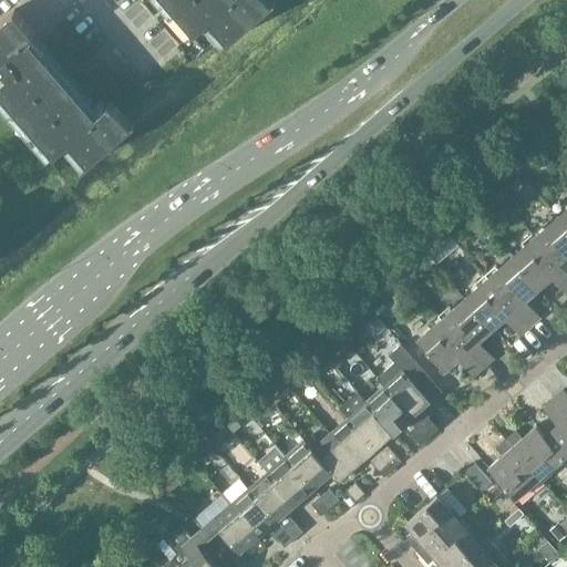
[(271,0),(166,0),(194,32),(209,19),(227,39),(222,44),(224,45),(275,0),(271,0)]
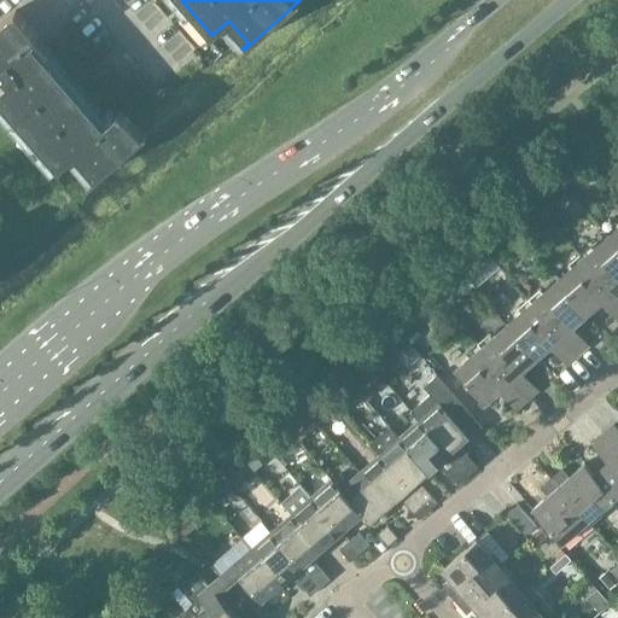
[(120,111),(104,124),(33,41),(39,36),(16,10),(0,23),(0,88),(0,99),(59,168),(75,153),(94,175),(88,181),(91,182),(149,133),(146,130),(143,133),(120,111)]
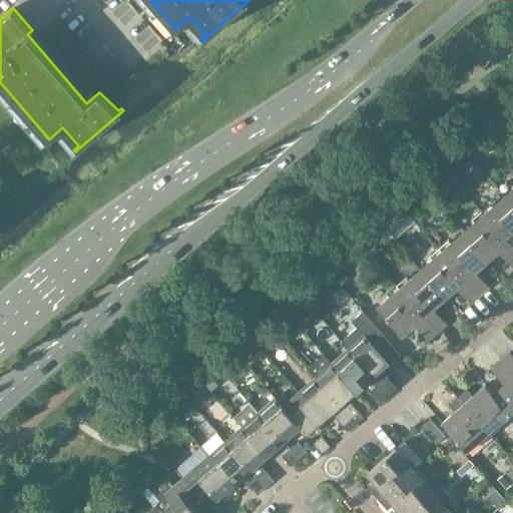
[(456,165),(448,172),(455,179),(463,172),(456,165)]
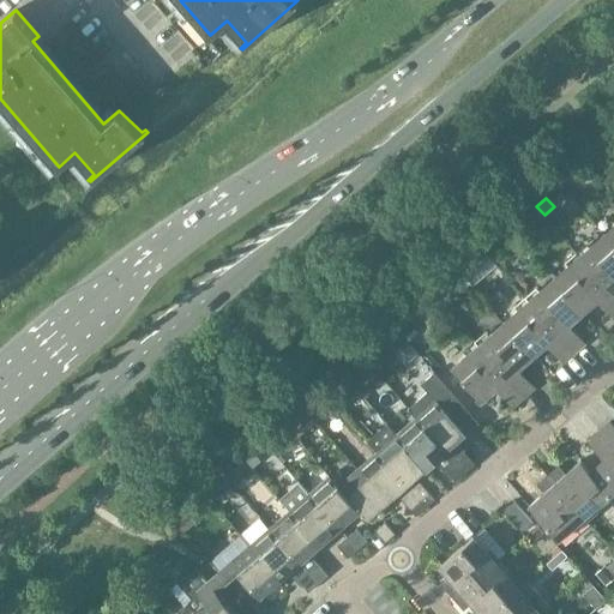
[(613,245),(605,234),(579,257),(613,295),(613,245)]
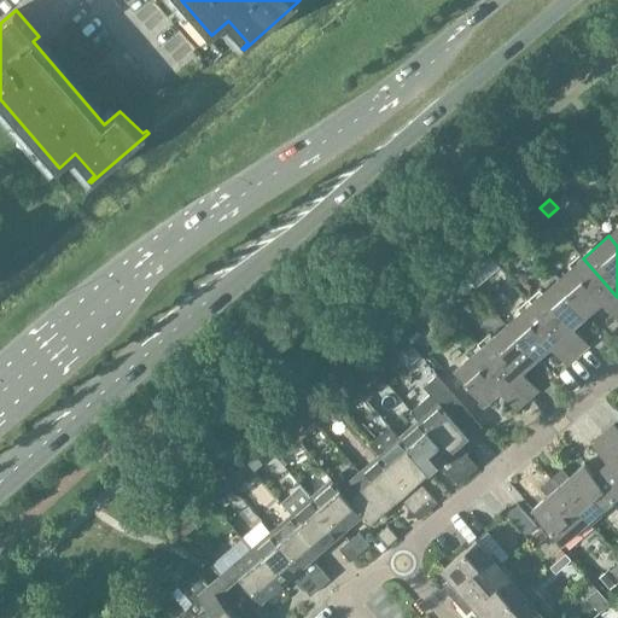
[(509,239),(503,245),(508,251),(516,245),(509,239)]
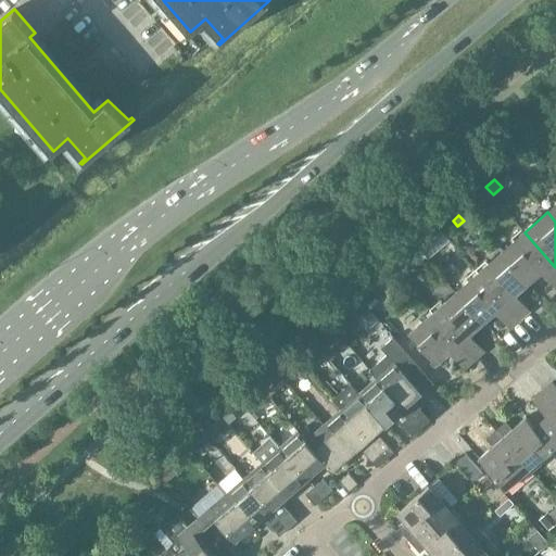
[(417,249),(428,262),(450,242),(439,230),(417,249)]
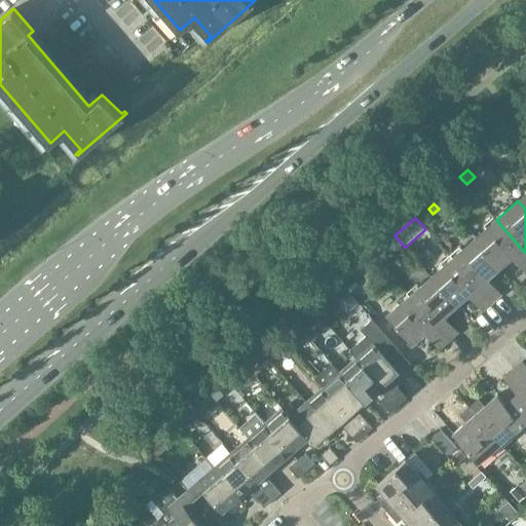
[(525,253),(496,220),(475,238),(500,267),(512,257),(525,273),(525,272),(525,253)]
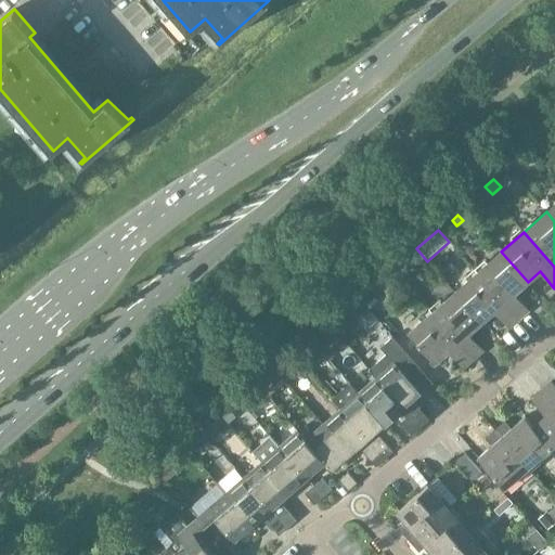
[(501,252),(478,271),(519,319),(529,310),(514,294),(528,282),(501,252)]
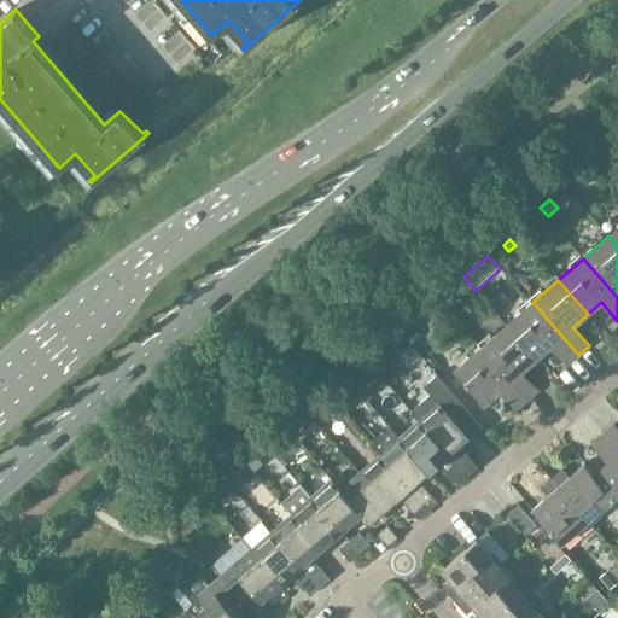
[(436,298),(443,307),(452,299),(444,291),(436,298)]
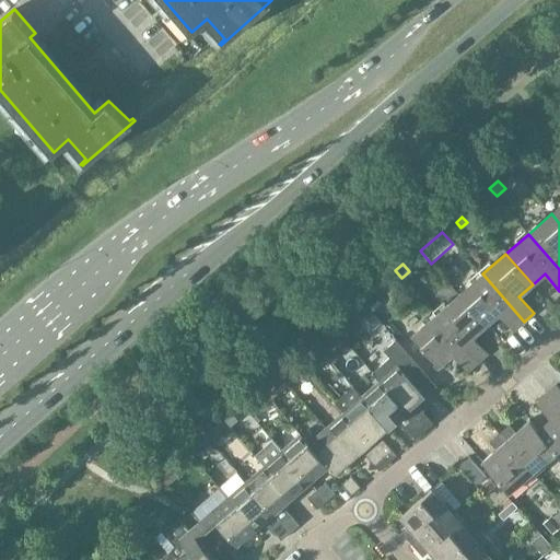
[(482,273),(459,293),(487,325),(499,314),(513,330),(524,322),(482,273)]
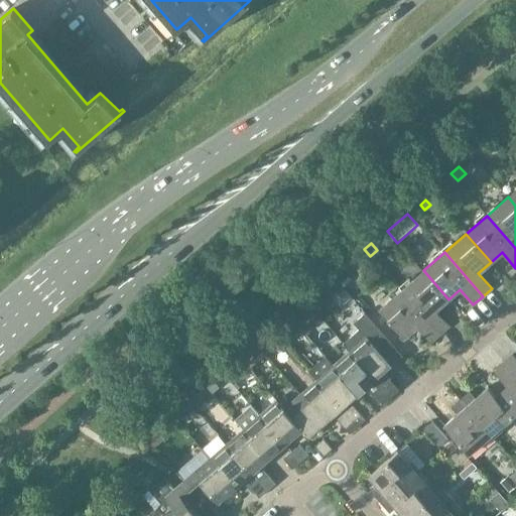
[(342,268),(334,275),(338,280),(343,286),(344,287),(352,280),(342,268)]
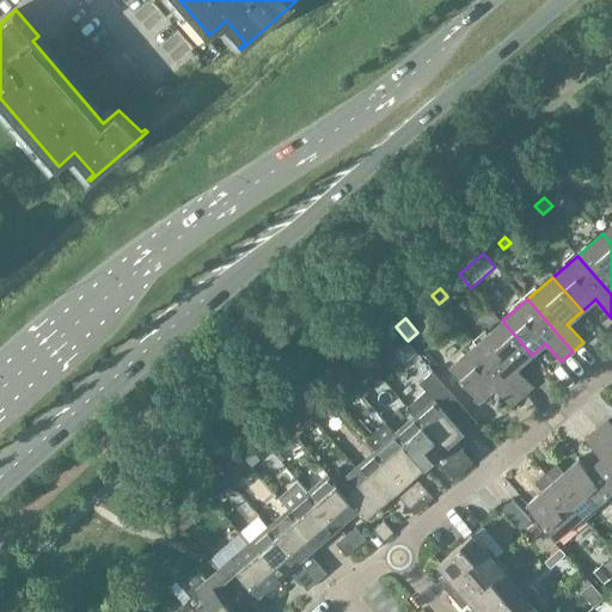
[(502,320),(477,343),(522,395),(532,386),(516,368),(532,355),(502,320)]
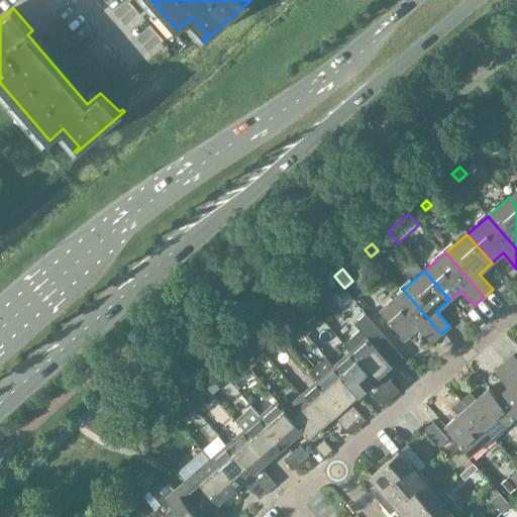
[(338,281),(327,291),(332,297),(343,287),(338,281)]
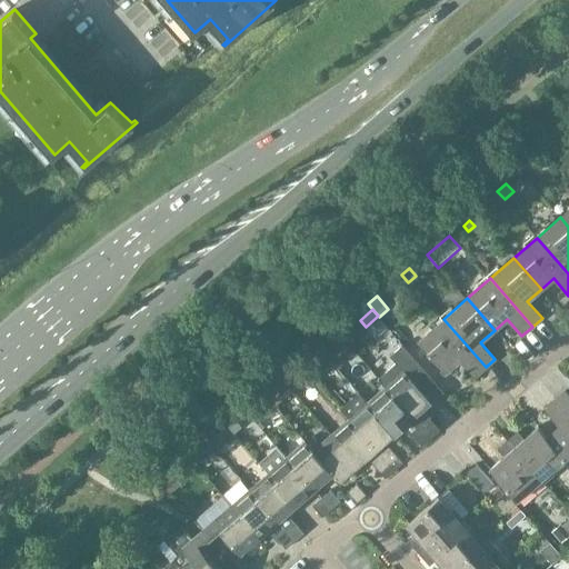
[(486,367),(443,319),(419,340),(447,371),(460,359),(476,377),(486,367)]
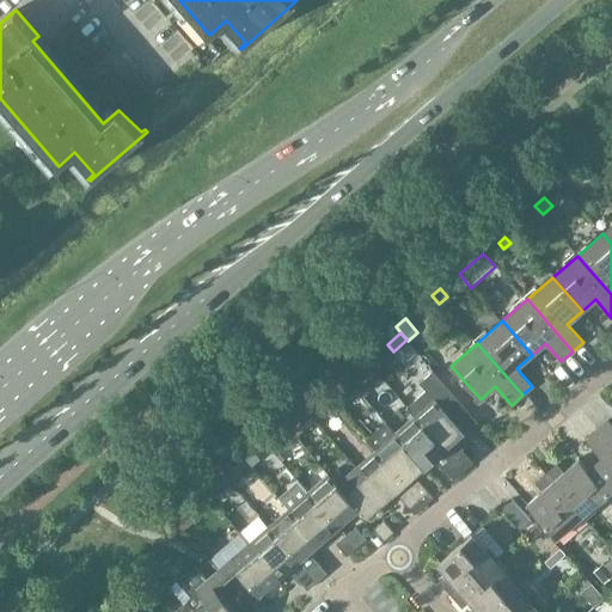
[(368,361),(352,374),(366,391),(381,377),(368,361)]
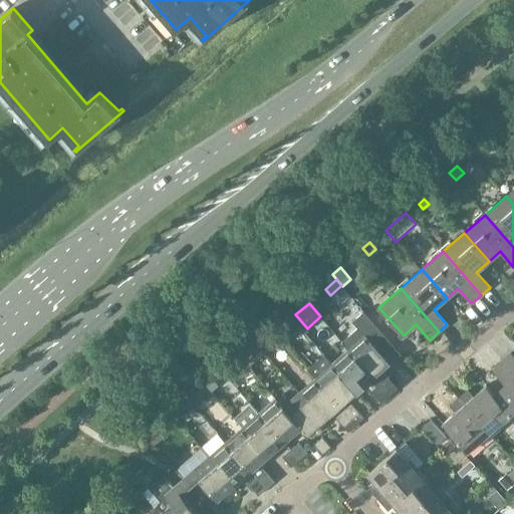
[(342,341),(349,349),(374,378),(401,354),(363,311),(352,321),(358,328),(342,341)]
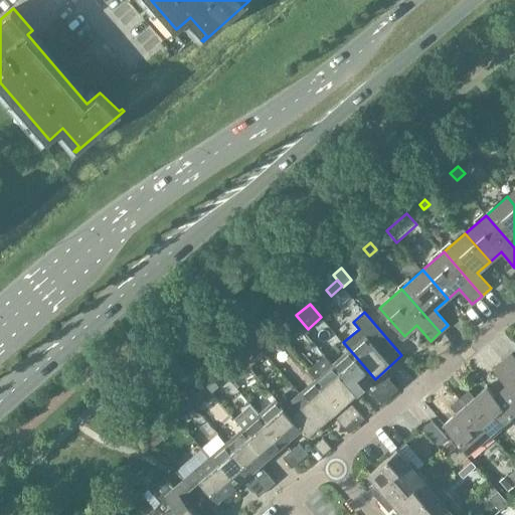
[(292,320),(277,333),(282,338),(285,342),(290,338),(294,338),(295,334),(300,329),(292,320)]
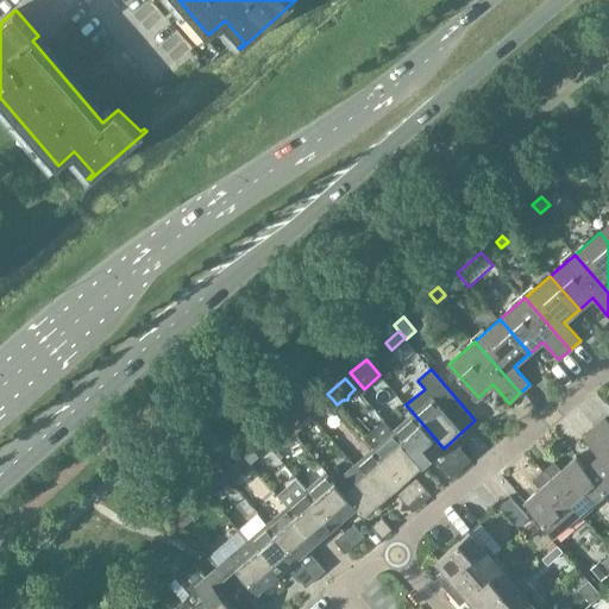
[(358,390),(355,394),(366,407),(370,403),(358,390)]
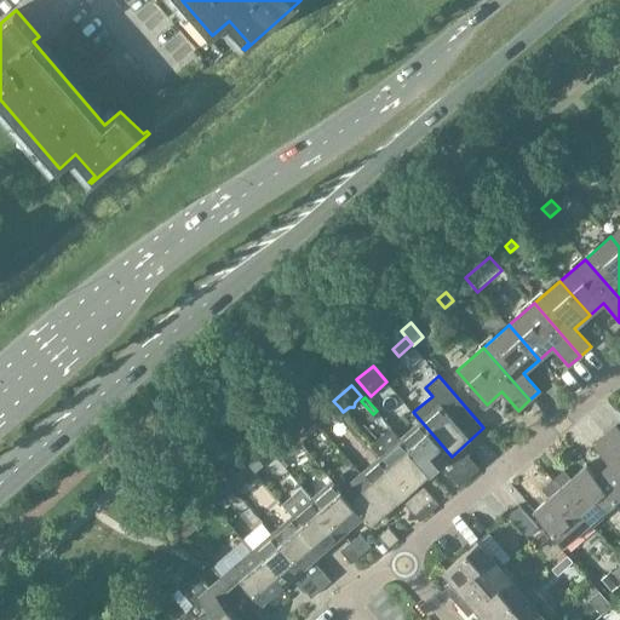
[(333,401),(319,413),(325,419),(334,411),(339,407),(333,401)]
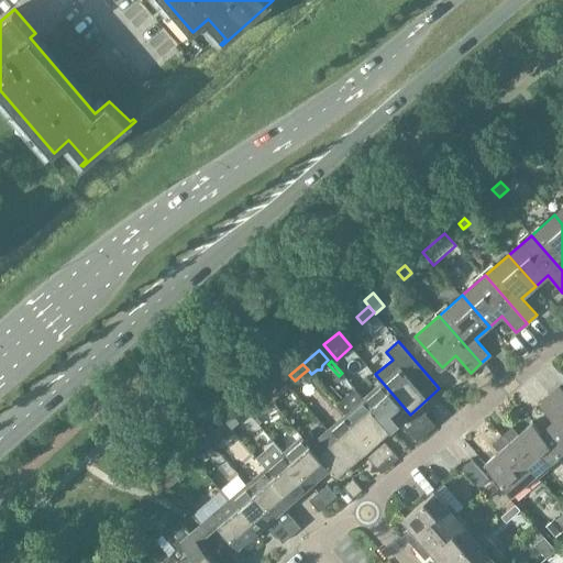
[(308,370),(304,373),(305,378),(315,388),(319,390),(326,398),(329,395),(311,374),(308,370)]
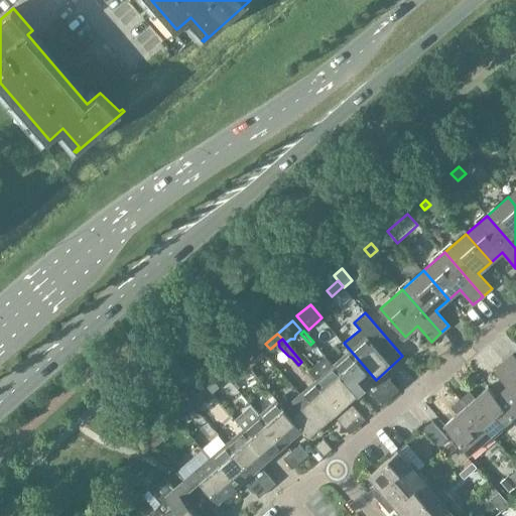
[(266,354),(260,348),(259,349),(245,361),(251,367),(266,354)]
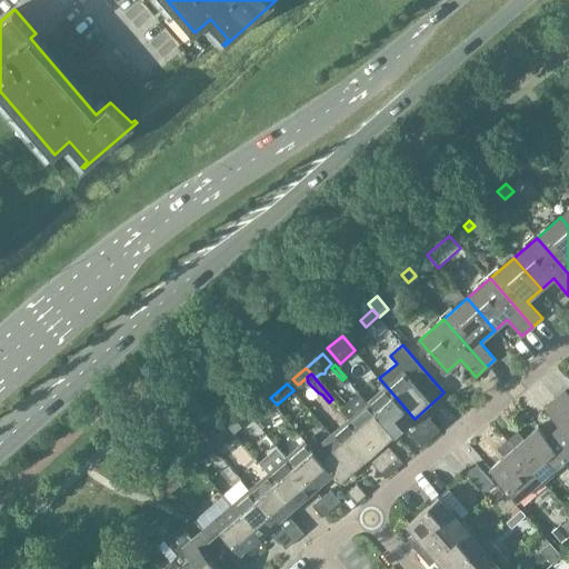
[(387,387),(368,402),(396,435),(415,419),(387,387)]
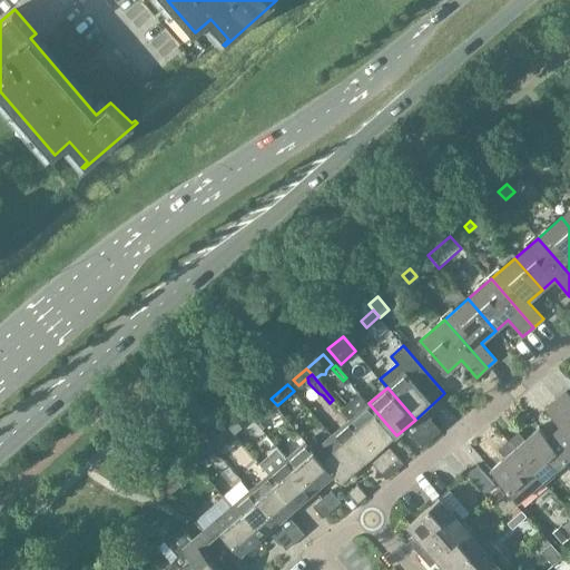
[(569,396),(566,392),(557,400),(569,415),(569,396)]
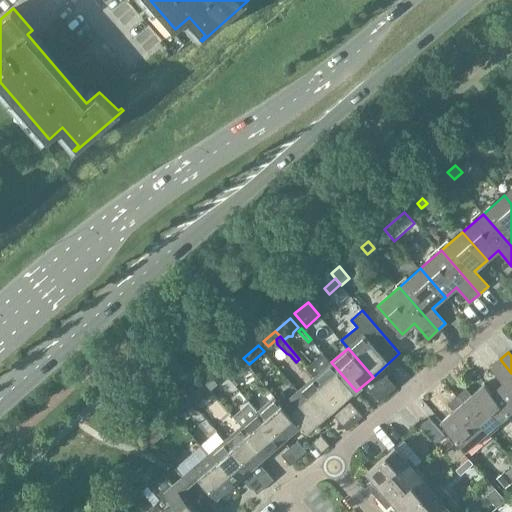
[(307,368),(315,377),(340,405),(356,391),(331,362),(323,353),(307,368)]
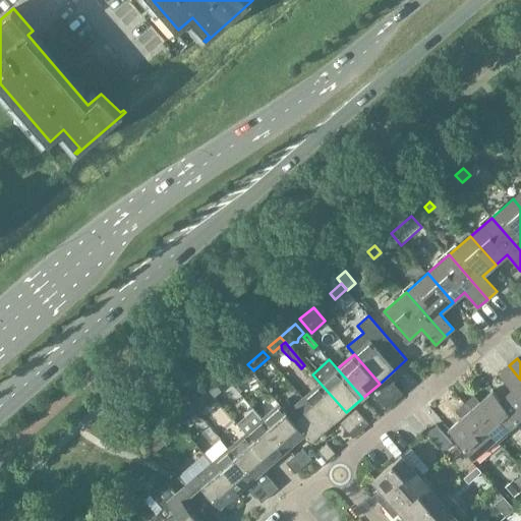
[(500,401),(517,420),(520,424),(520,380),(509,365),(499,374),(512,390),(500,401)]
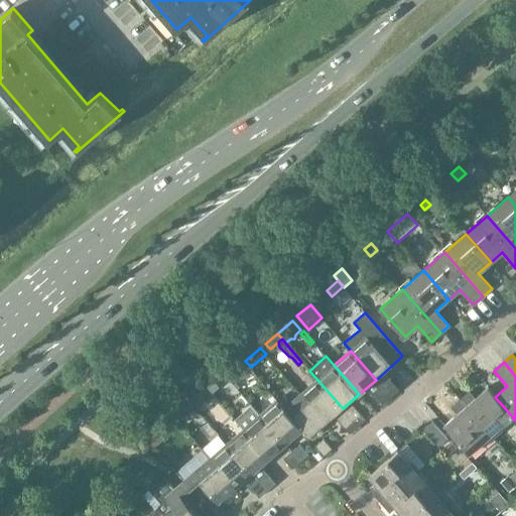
[(384,372),(376,380),(383,387),(392,397),(400,390),(397,388),(384,372)]
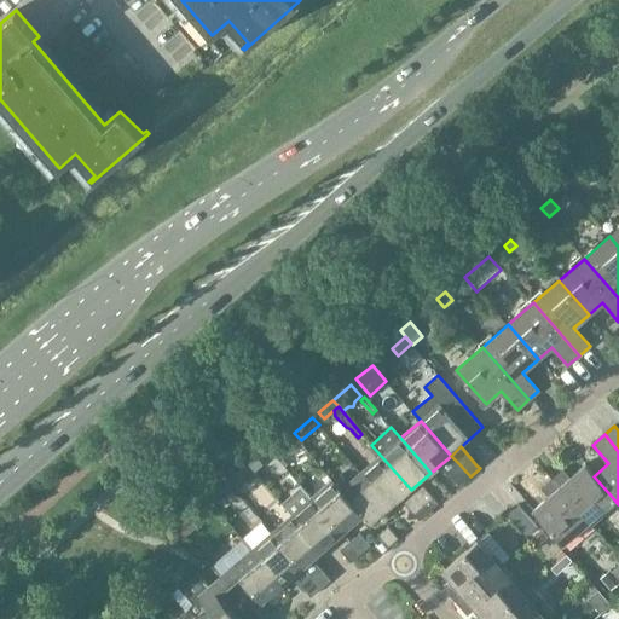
[(256,456),(248,463),(255,472),(264,464),(256,456)]
